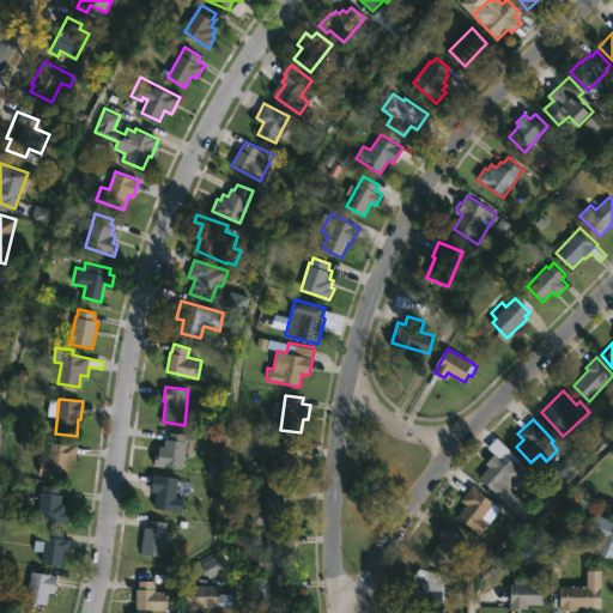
[(188,437),(184,468),(155,465),(156,451),(159,451),(159,445),(165,447),(167,439),(169,439),(170,432),(188,435),(188,437)]
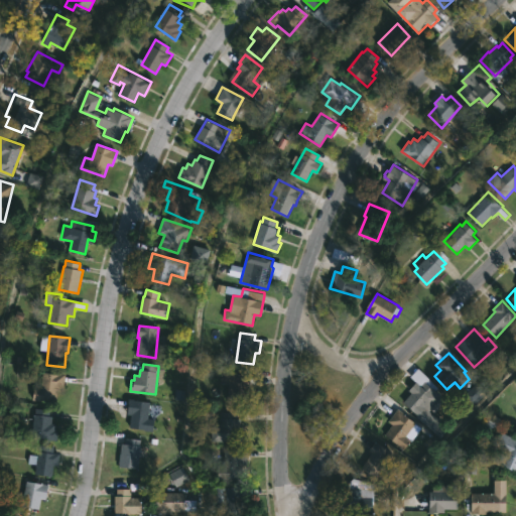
[(65,383),(63,390),(58,390),(57,402),(33,400),(35,388),(41,388),(43,372),(66,375),(65,383)]
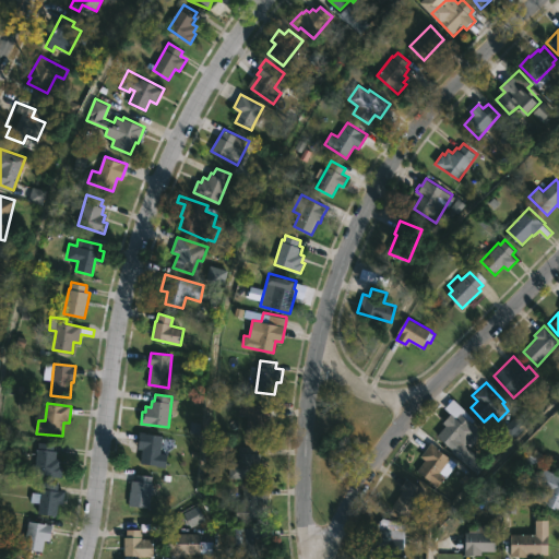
[(272,417),(271,420),(268,420),(265,437),(246,435),(248,417),(239,416),(240,403),(273,406),(272,417)]
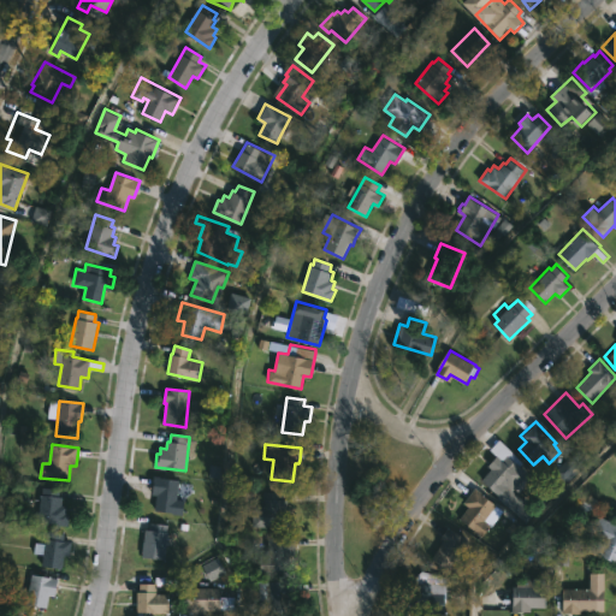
[(585,465),(569,480),(568,479),(562,484),(556,478),(557,475),(554,472),(573,452),(585,465)]
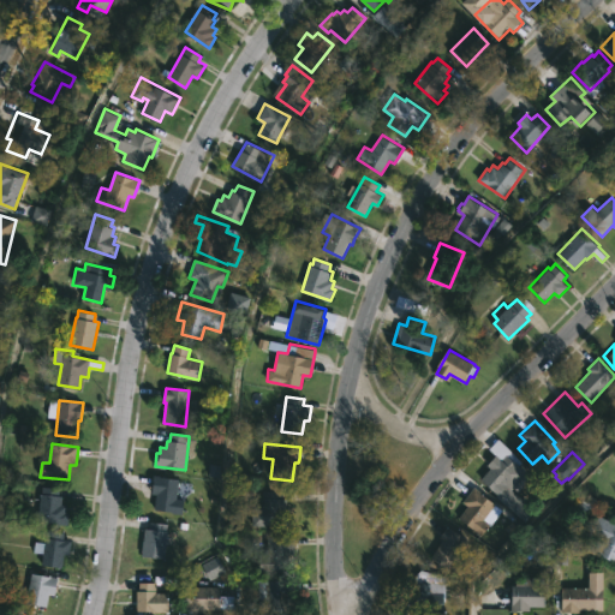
[(506,453),(520,465),(505,484),(535,509),(525,520),(496,496),(499,494),(482,479),(491,469),(487,465),(495,454),(501,459),(506,453)]
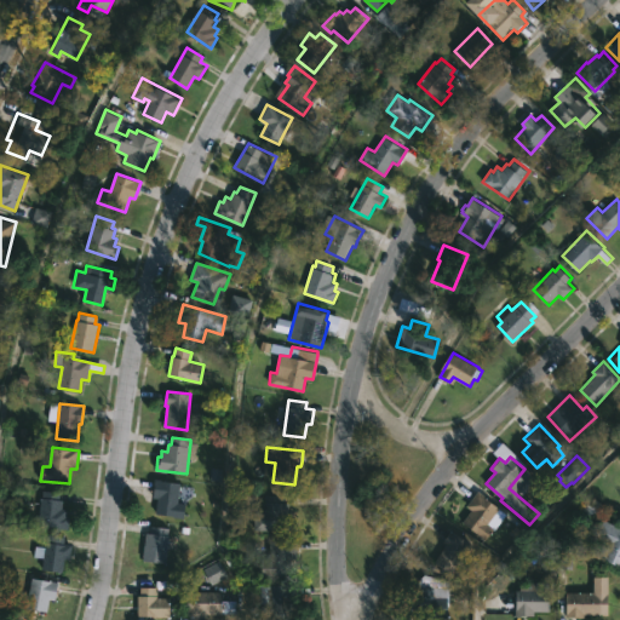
[(187,504),(185,518),(155,514),(156,499),(154,498),(156,478),(181,482),(178,503),(187,504)]
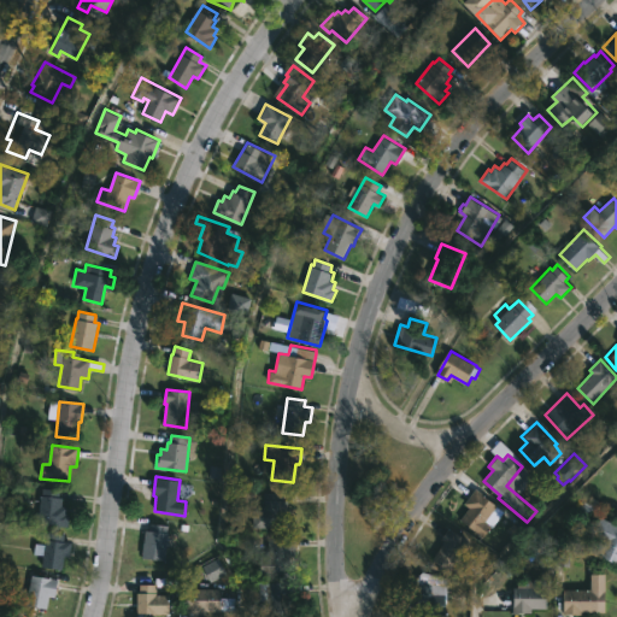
[(60,492),(60,498),(63,498),(63,506),(69,506),(66,526),(37,523),(42,488),(60,489),(60,492)]
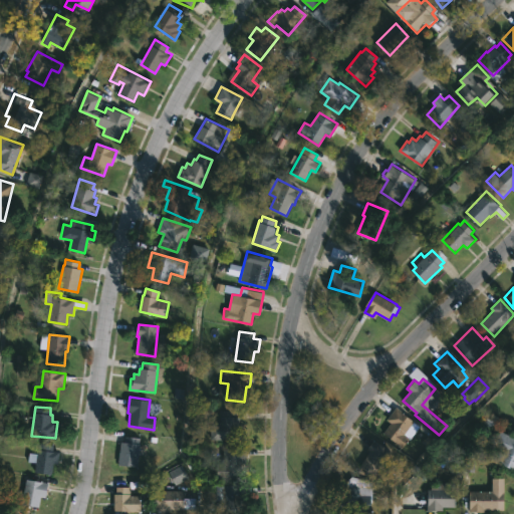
[(421,426),(404,448),(384,432),(392,423),(387,419),(397,407),(421,426)]
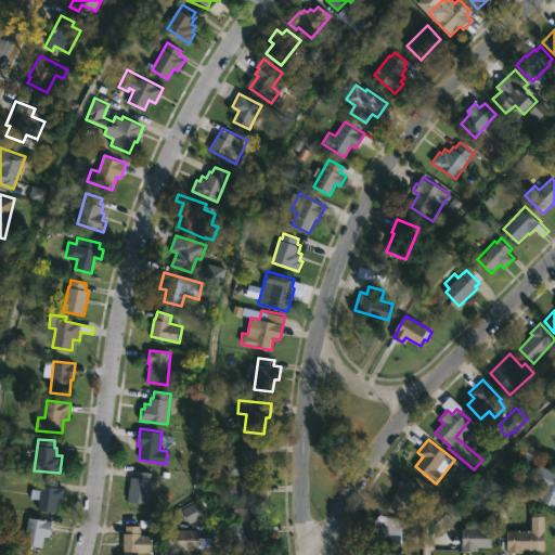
[(256,444),(256,450),(259,450),(259,457),(263,457),(263,463),(266,463),(266,476),(228,474),(228,456),(239,456),(240,443),(256,443),(256,444)]
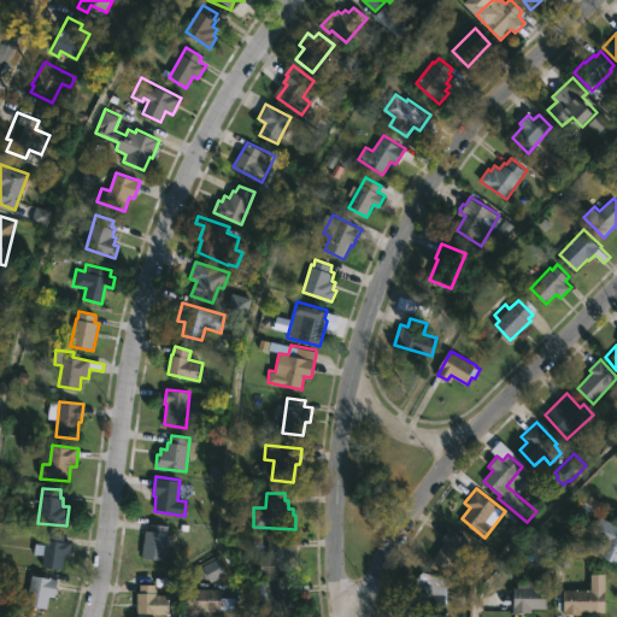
[(603,518),(616,524),(616,564),(600,557),(606,544),(592,536),(595,532),(593,530),(595,524),(598,526),(603,518)]
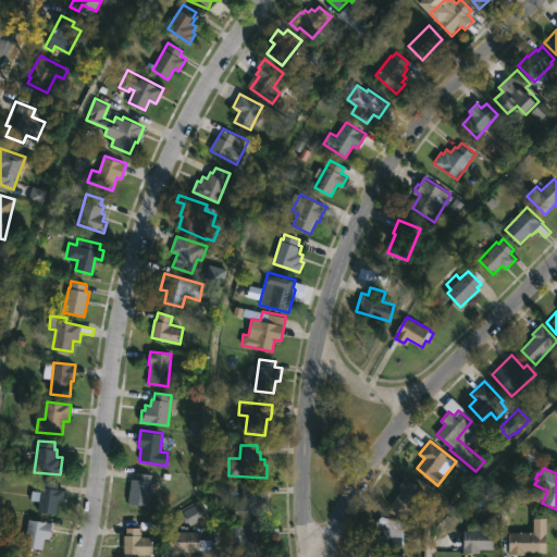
[(151,474),(150,481),(152,481),(149,506),(130,504),(132,479),(136,480),(136,472),(151,474)]
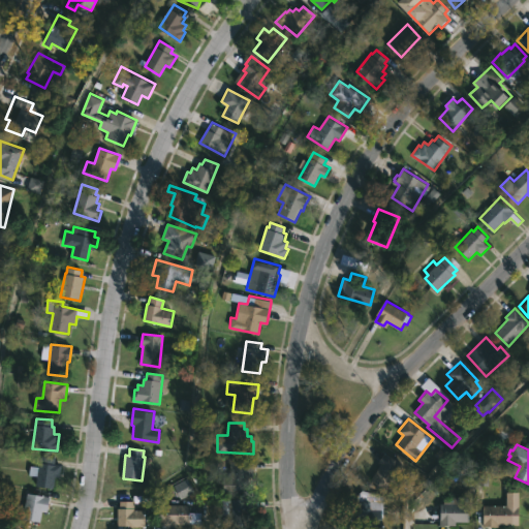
[(402,463),(386,490),(371,480),(381,464),(379,463),(385,453),(402,463)]
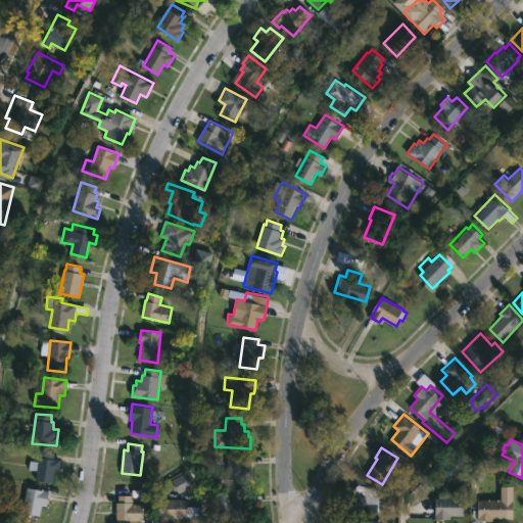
[(61,462),(59,473),(55,473),(54,483),(36,481),(37,471),(29,470),(30,461),(39,462),(40,452),(55,453),(54,459),(61,460),(61,462)]
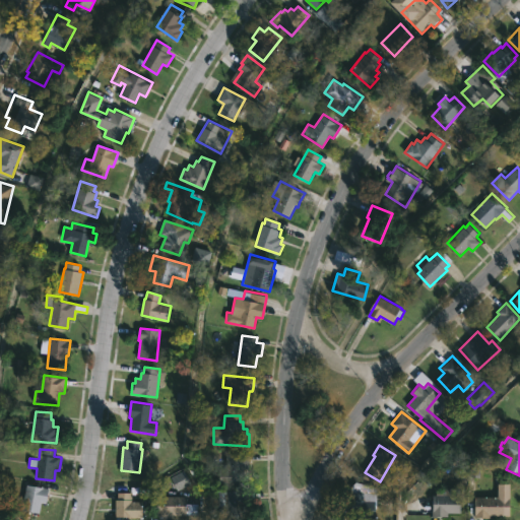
[(250,460),(250,468),(245,468),(244,482),(220,482),(221,470),(226,470),(228,453),(250,454),(250,460)]
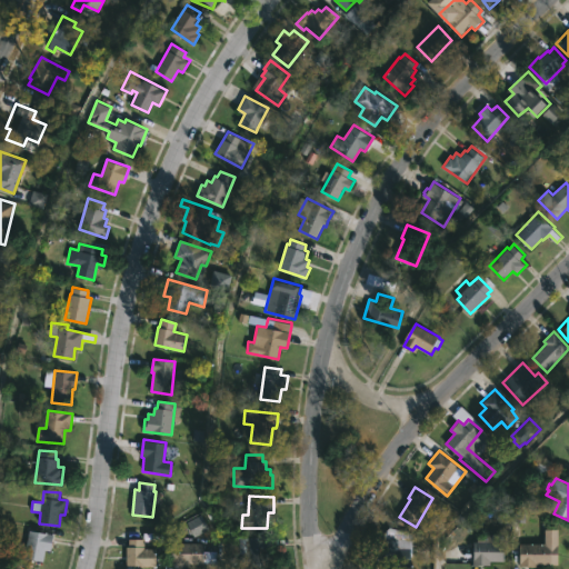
[(141,529),(140,539),(143,539),(145,548),(157,549),(157,567),(127,566),(127,547),(128,547),(130,529),(141,529)]
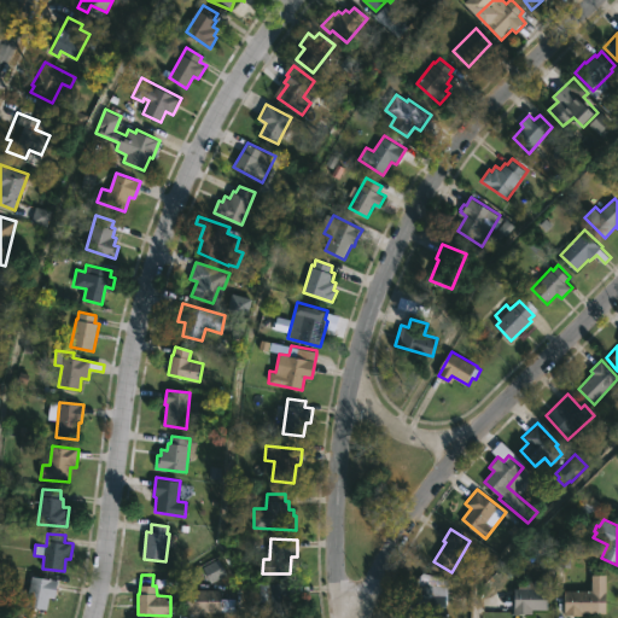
[(572,616),(566,616),(565,592),(593,590),(592,575),(607,575),(608,613),(583,613),(583,616),(572,616)]
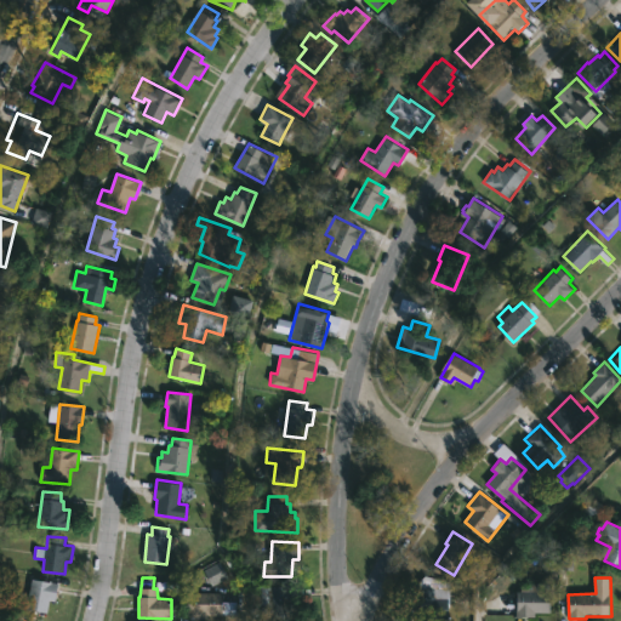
[(58,592),(56,602),(50,602),(47,613),(27,609),(32,579),(60,584),(58,592)]
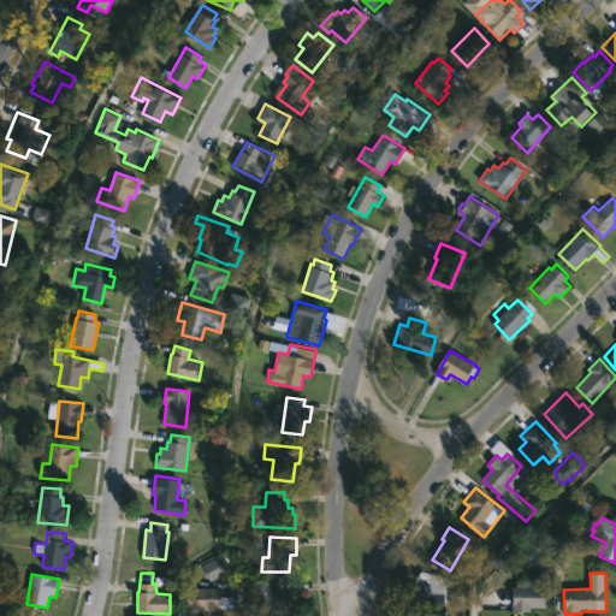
[(445,612),(413,612),(413,592),(415,584),(422,575),(448,578),(448,585),(445,585),(445,612)]
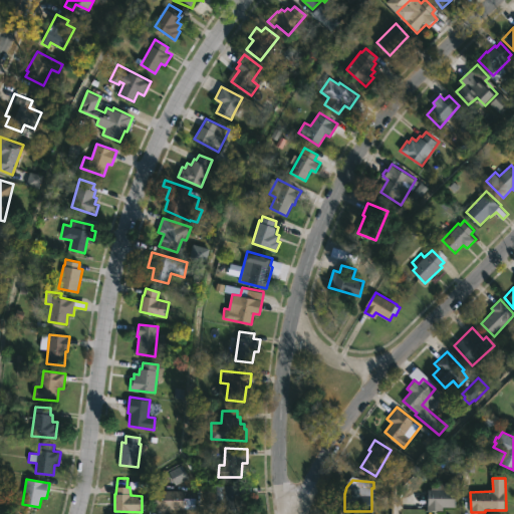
[(435,511),(428,511),(428,490),(432,490),(432,483),(456,483),(457,507),(443,507),(443,511),(435,511)]
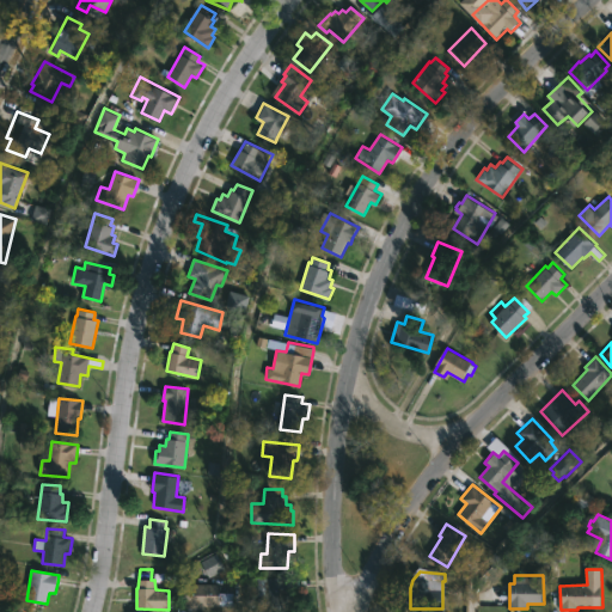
[(294,587),(294,597),(288,597),(288,609),(268,609),(268,595),(249,595),(249,577),(295,577),(295,587),(294,587)]
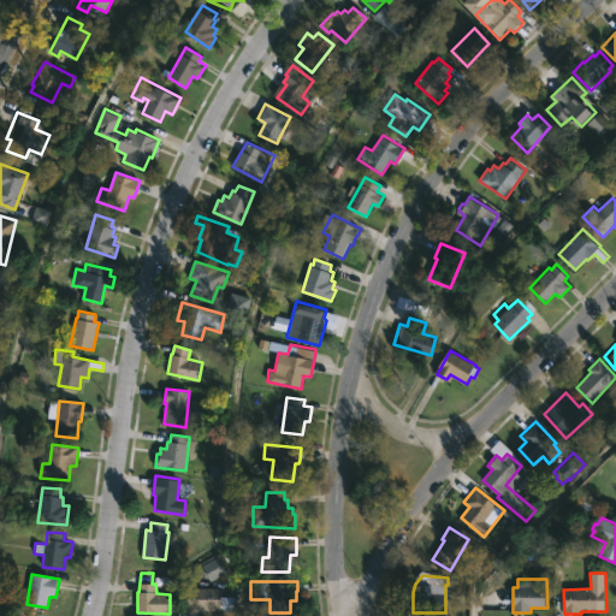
[(221,588),(221,597),(236,597),(235,610),(187,612),(187,588),(221,588)]
